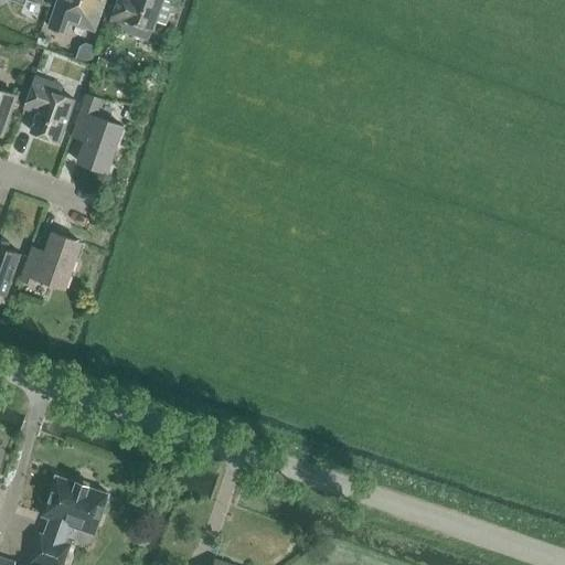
[(57,0),(49,29),(67,35),(71,24),(94,32),(105,0),(57,0)]
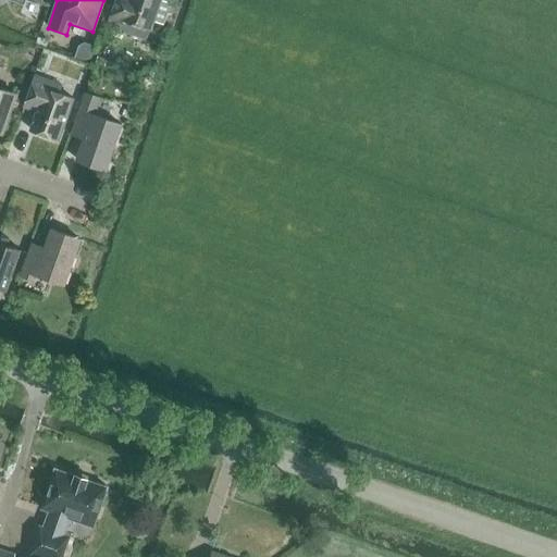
[(115,0),(109,21),(123,26),(124,23),(151,31),(161,0),(115,0)]
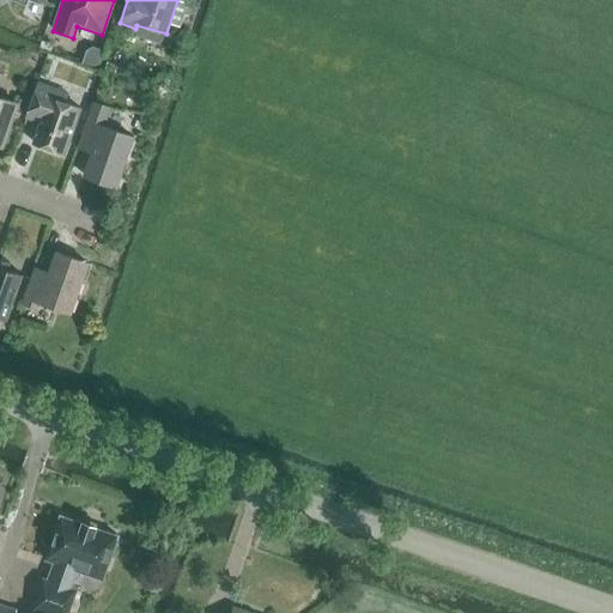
[(0,146),(2,147),(18,102),(0,96),(0,89),(5,74),(0,72),(0,146)]
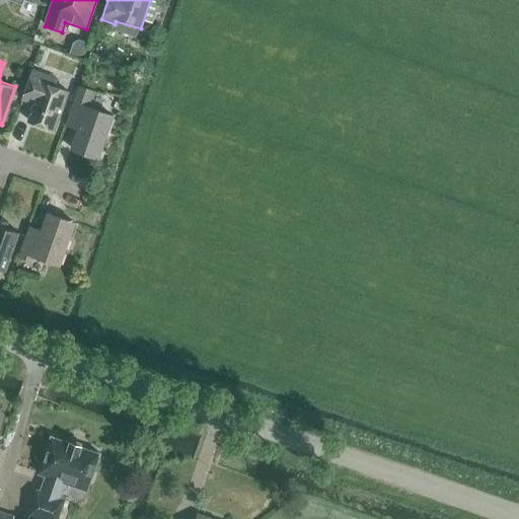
[(28,122),(55,131),(69,91),(56,86),(59,78),(33,70),(23,99),(34,102),(28,122)]
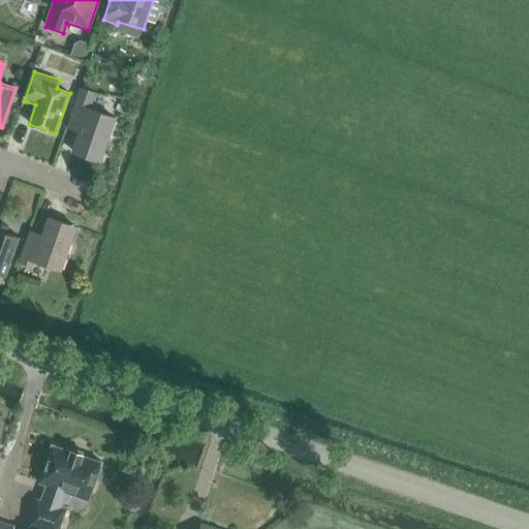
[(73,152),(100,162),(116,117),(91,109),(96,93),(82,89),(66,136),(78,141),(73,152)]
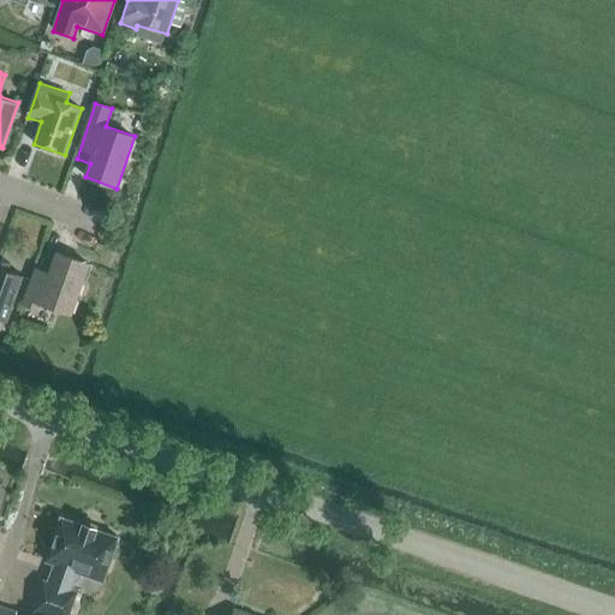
[(23,306),(40,312),(42,305),(70,316),(88,266),(57,254),(49,276),(35,272),(23,306)]
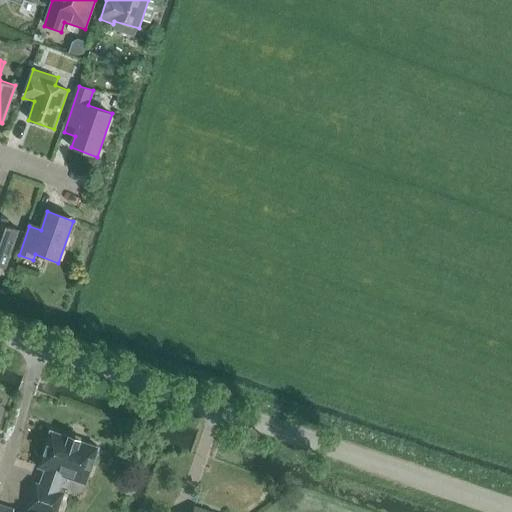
[(0,266),(7,269),(19,231),(4,226),(6,219),(0,217),(0,266)]
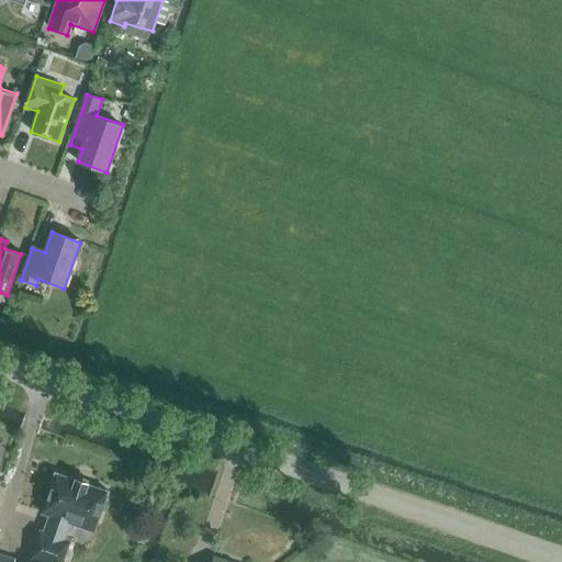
[(94,531),(109,492),(56,473),(42,514),(48,516),(43,532),(40,531),(30,559),(40,561),(63,561),(70,541),(56,537),(62,520),(94,531)]
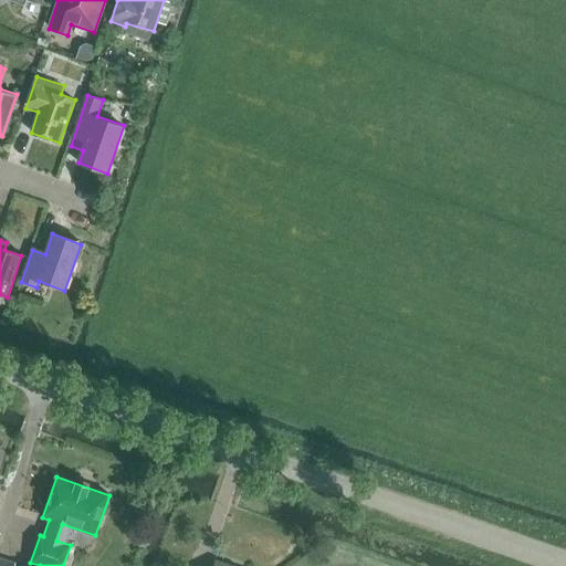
All buildings are outlined.
